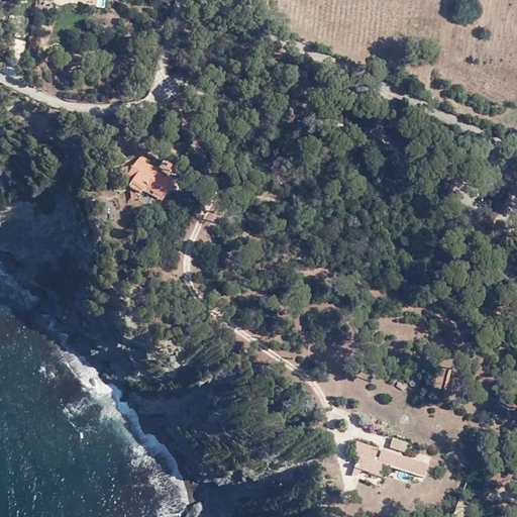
[(141,156),(131,168),(126,175),(132,180),(128,185),(140,192),(143,189),(161,202),(172,187),(163,181),(153,174),(142,167),(146,161),(141,156)]
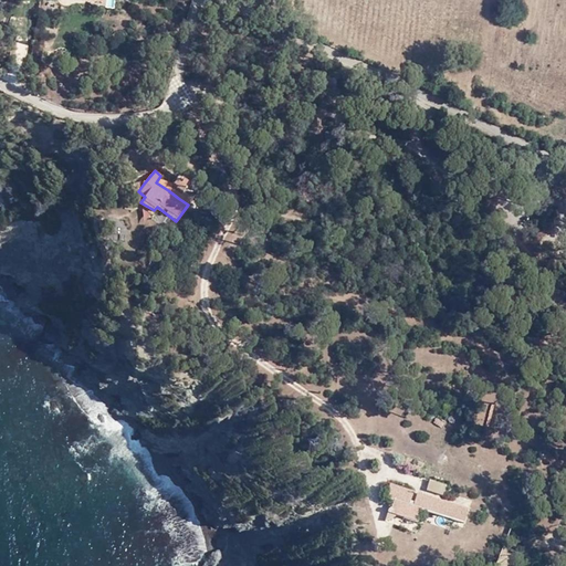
[(175,181),(168,190),(178,198),(185,189),(175,181)]
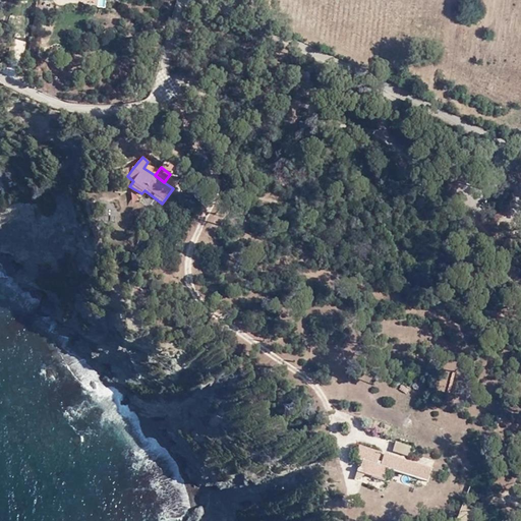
[(127,176),(124,180),(128,186),(137,198),(141,193),(129,186),(133,181),(127,176)]
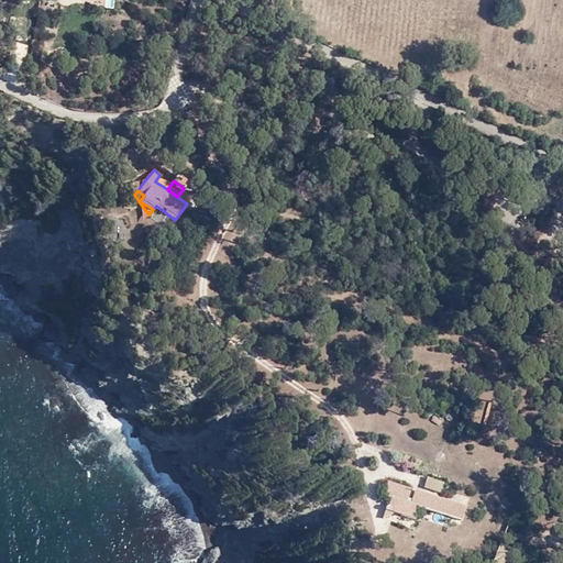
[(437,492),(441,478),(423,472),(419,485),(437,492)]
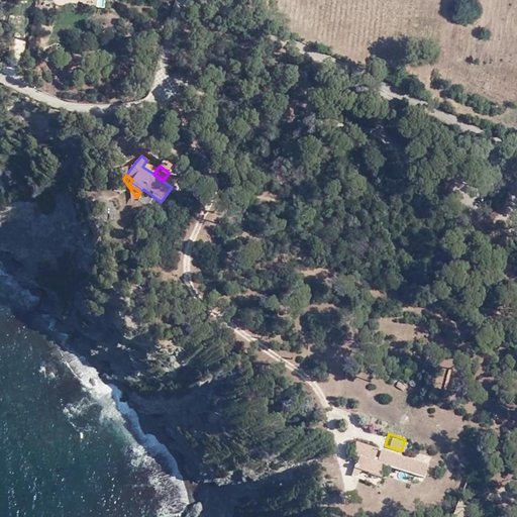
[(418,476),(422,466),(353,440),(349,449),(358,453),(354,463),(351,463),(347,475),(358,469),(377,476),(382,463),(418,476)]
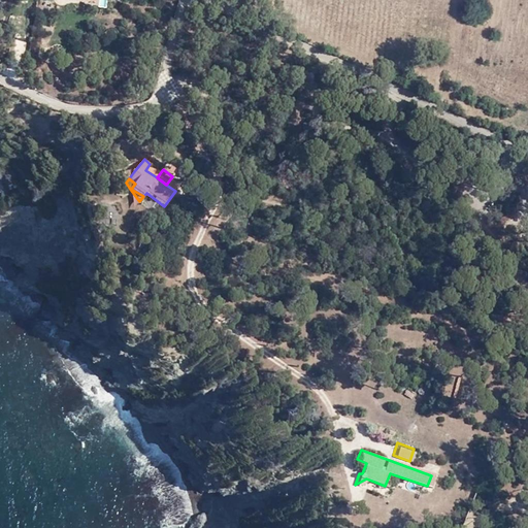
All buildings are outlined.
